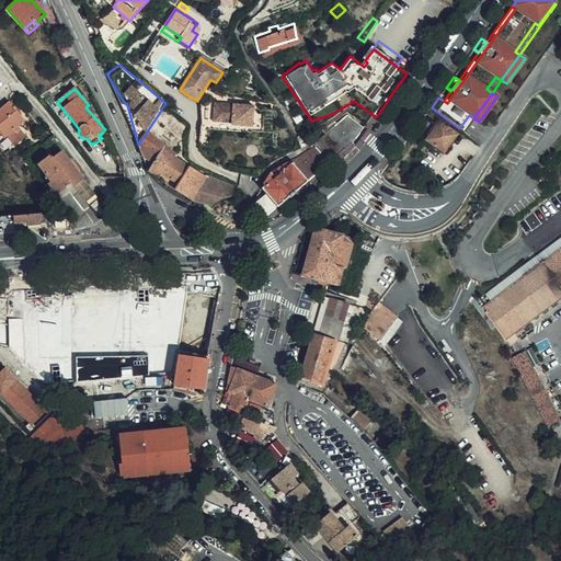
[(20,124),(24,121),(15,110),(19,106),(11,98),(0,106),(0,129),(12,145),(20,138),(18,136),(22,132),(24,129),(20,124)]
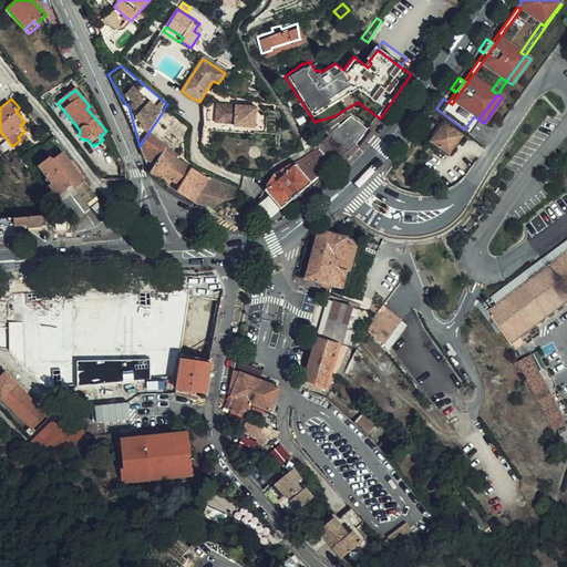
[(229,105),(215,104),(213,123),(228,125),(229,105)]
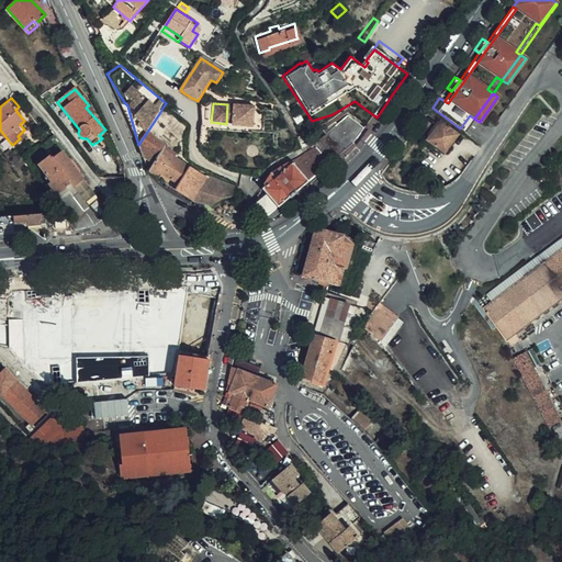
[(250,133),(254,108),(227,104),(226,124),(225,131),(250,133)]
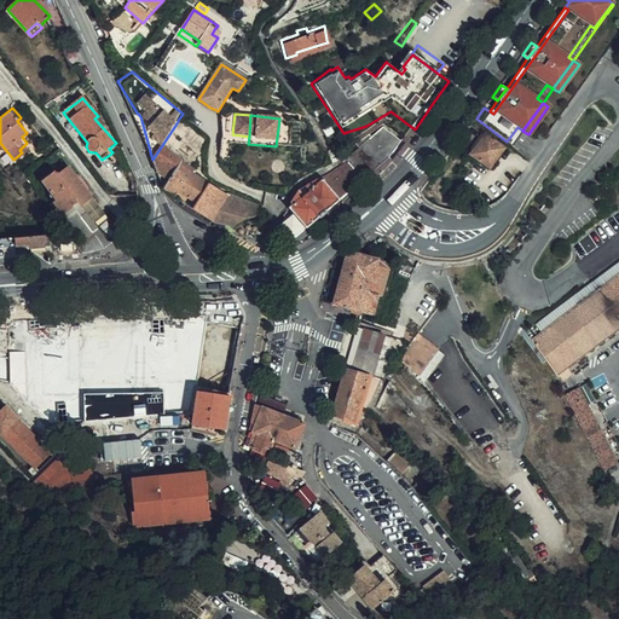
[(177,123),(172,131),(178,136),(178,137),(185,142),(195,131),(187,125),(185,128),(177,123)]
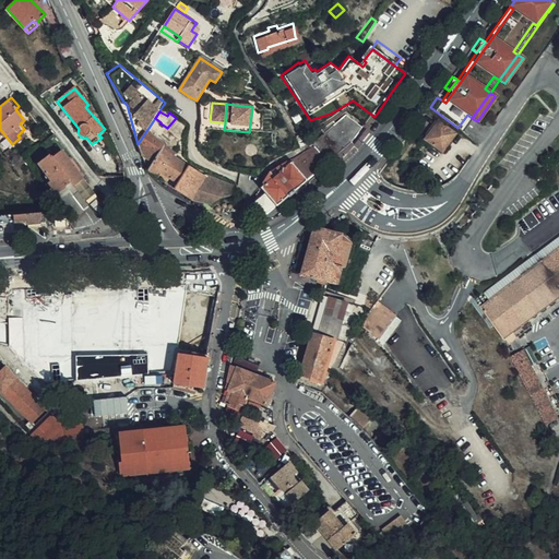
[(256,200),(253,210),(264,217),(282,203),(352,142),(359,131),(361,126),(347,115),(336,123),(333,121),(322,130),(325,133),(312,144),(312,145),(292,159),(269,173),(263,182),(261,188),(265,193),(256,200)]
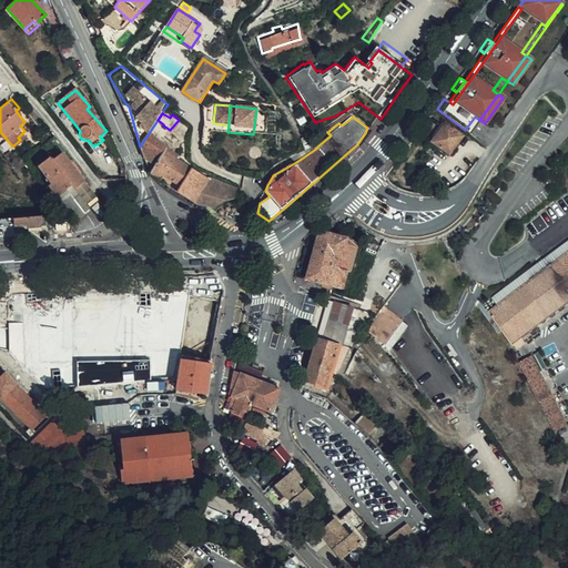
[(465,130),(469,134),(479,120),(475,117),(465,130)]
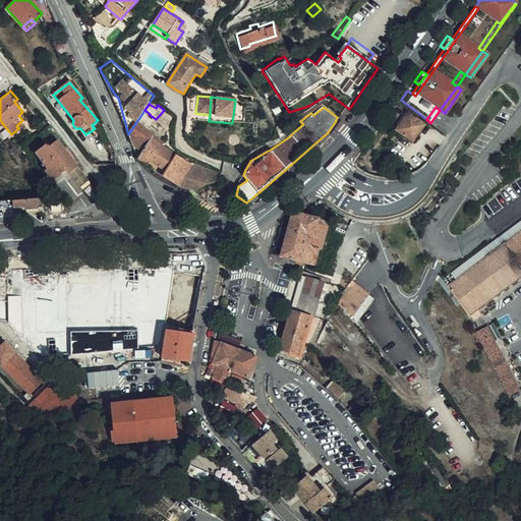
[(168,112),(152,133),(151,135),(163,142),(169,132),(178,120),(168,112)]
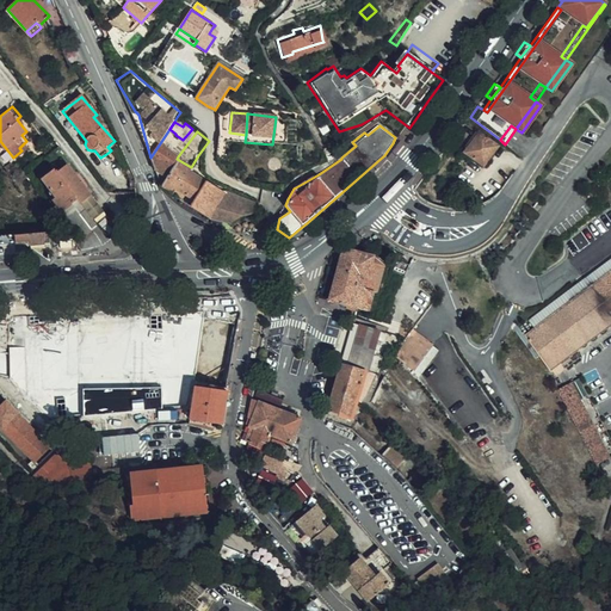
[(477,133),(466,148),(463,152),(480,164),(494,147),(477,133)]
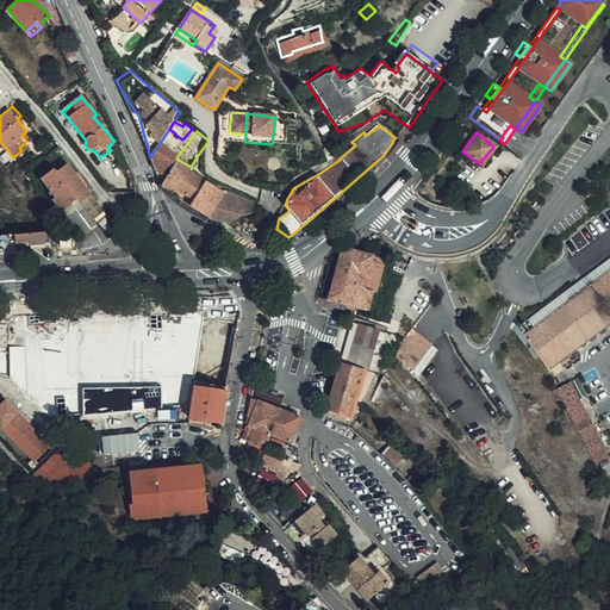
[(165,184),(163,186),(173,193),(172,195),(211,221),(232,225),(240,218),(246,215),(253,215),(254,204),(230,194),(223,193),(188,172),(191,167),(176,159),(178,156),(160,143),(150,157),(161,181),(165,184)]
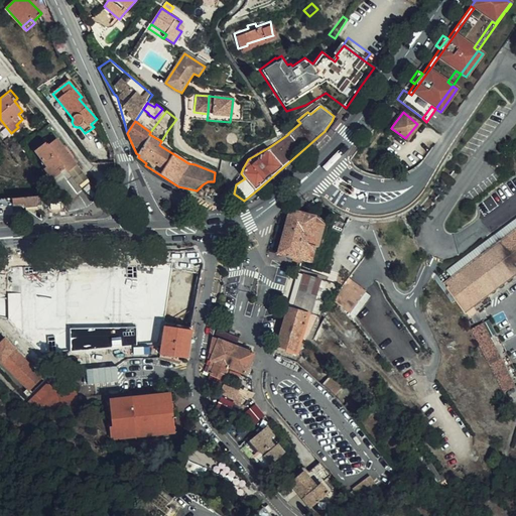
[(12,143),(8,138),(2,141),(6,146),(12,143)]
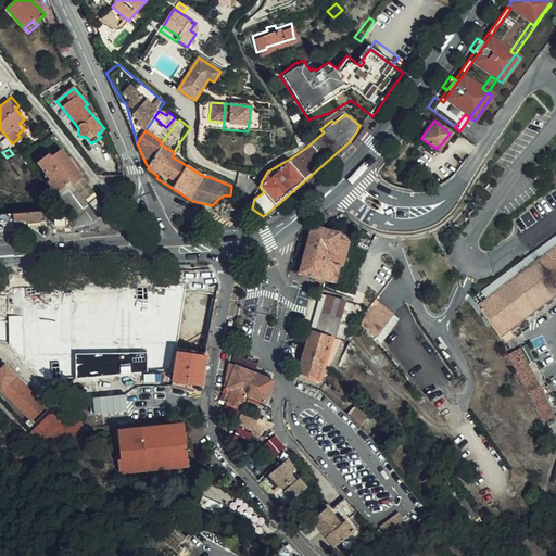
[(84,179),(62,152),(52,159),(49,156),(38,164),(51,182),(48,185),(55,194),(70,182),(74,186),(84,179)]
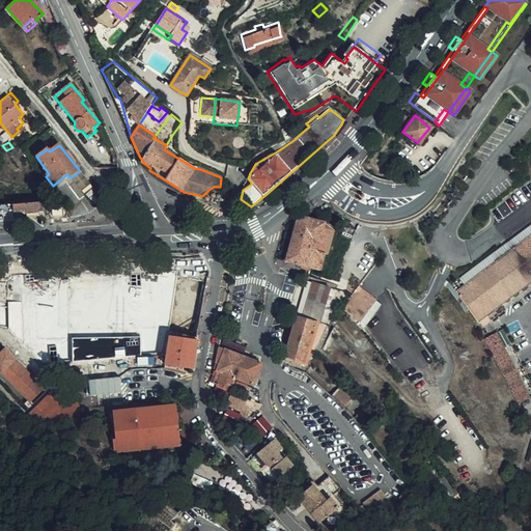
[(93,190),(80,171),(71,177),(86,196),(93,190)]
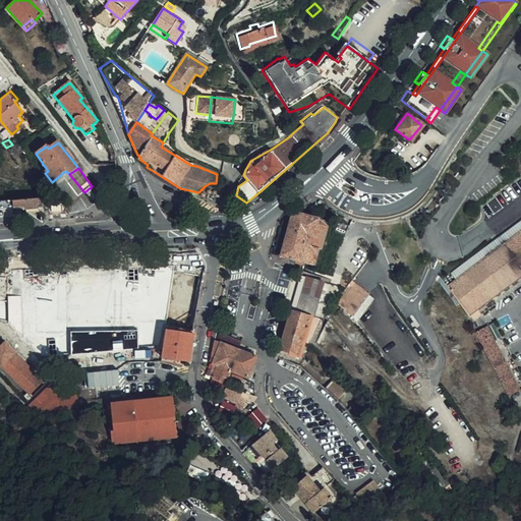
[(43,210),(43,198),(13,201),(14,209),(25,208),(26,211),(43,210)]
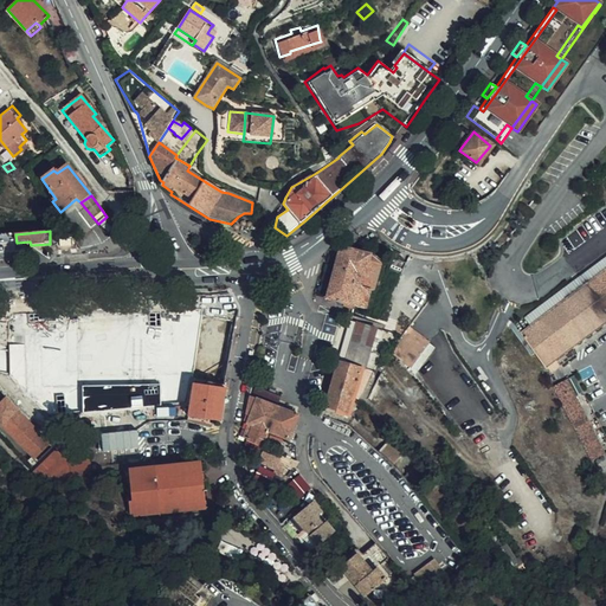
[(341,251),(328,300),(366,310),(372,290),(375,291),(382,264),(371,256),(363,253),(345,249),(341,251)]
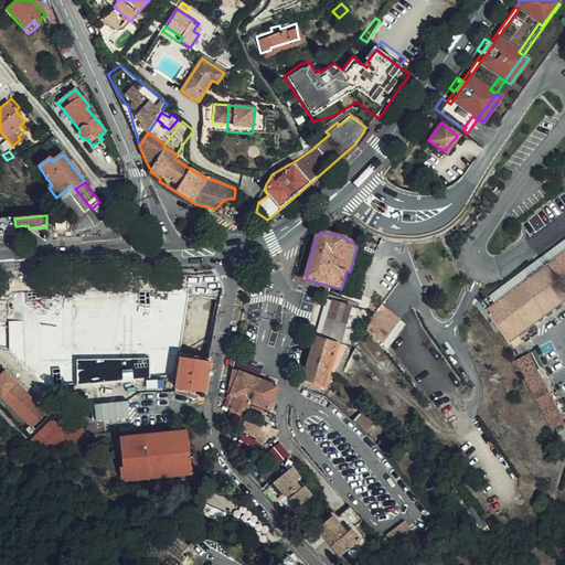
[(541,268),(544,265),(564,249),(564,237),(541,255),(539,257),(487,296),(492,302),(541,268)]
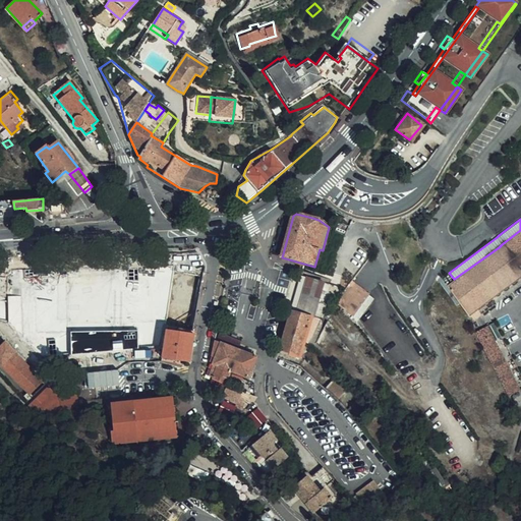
[(486,299),(520,273),(520,230),(502,244),(499,247),(454,279),(445,285),(465,314),(486,299)]
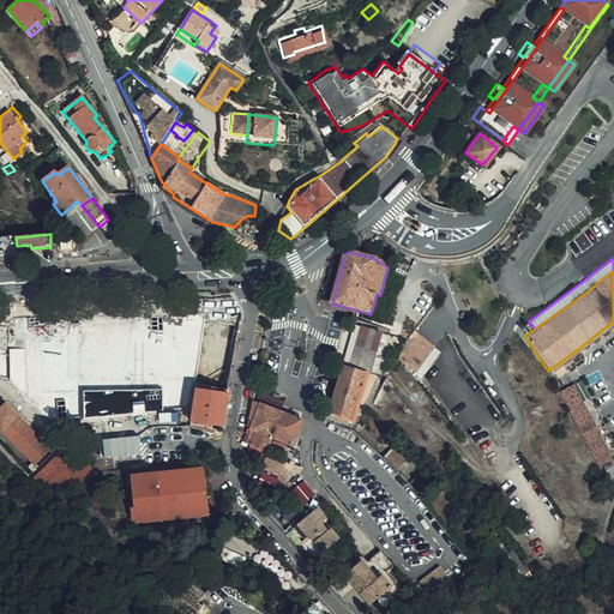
[(216,341),(224,296),(0,315),(0,347),(35,396),(176,385),(208,366),(216,341)]
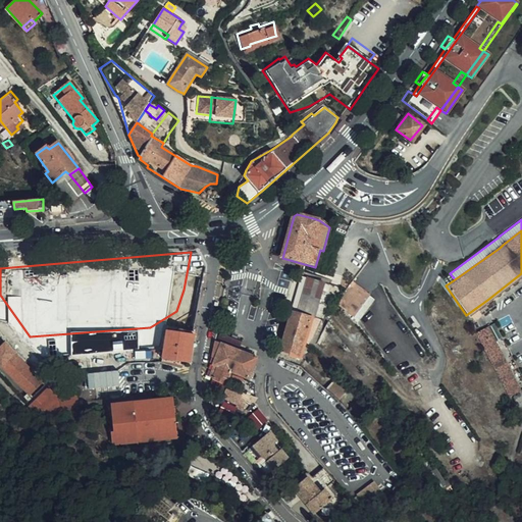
[(521,273),(487,300),(466,315),(469,318),(521,278),(521,273)]
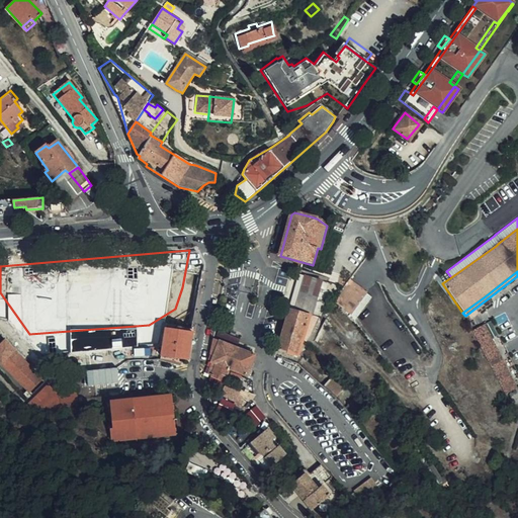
[(306,280),(307,280),(328,286),(330,280),(309,273),(308,273),(306,280)]
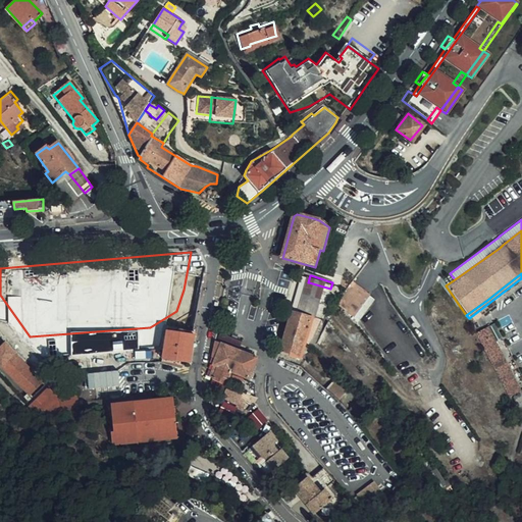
[(371,296),(356,283),(355,281),(337,303),(354,316),(371,296)]
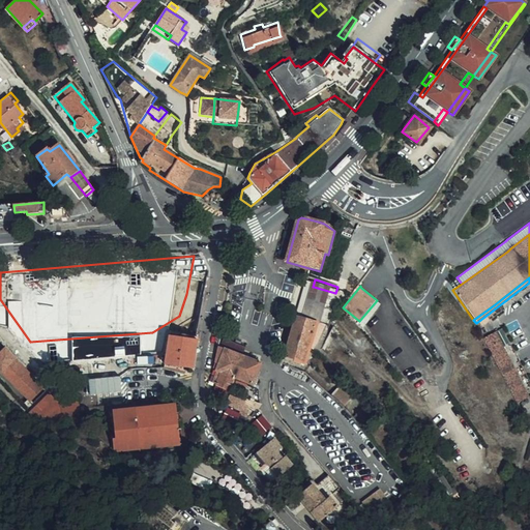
[(291,363),(310,370),(311,363),(315,350),(321,351),(326,334),(324,334),(335,297),(313,291),(291,363)]
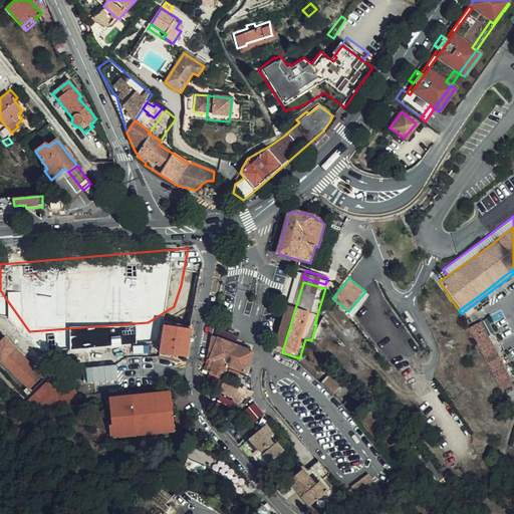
[(371,296),(365,291),(348,311),(355,316),(371,296)]
